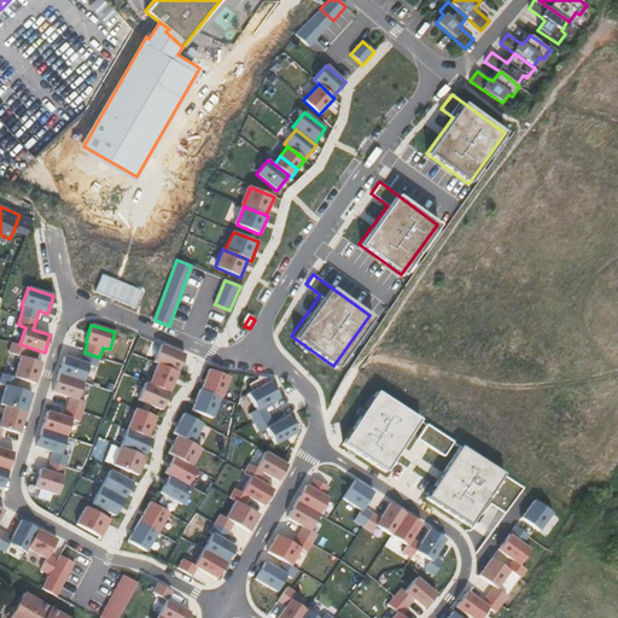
[(21,356),(13,377),(17,378),(35,384),(41,362),(24,356),(27,347),(19,344),(12,343),(10,351),(21,356)]
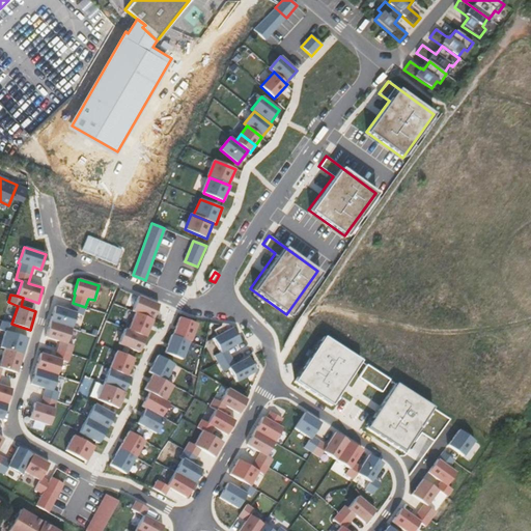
[(119,343),(140,353),(146,337),(154,319),(160,305),(139,296),(133,311),(136,312),(129,330),(126,329),(119,343)]
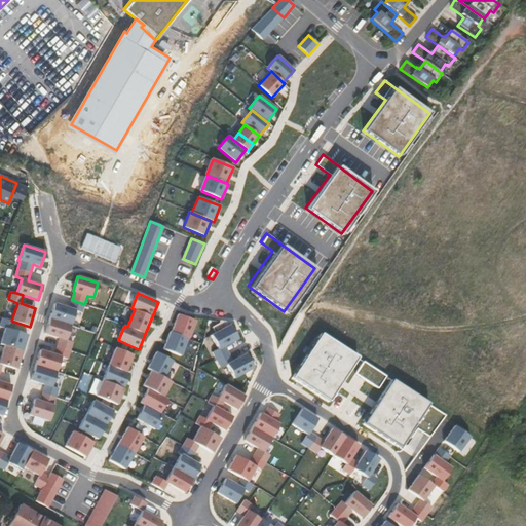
[(54,303),(49,318),(71,325),(75,310),(82,312),(84,304),(72,300),(69,308),(54,303)]
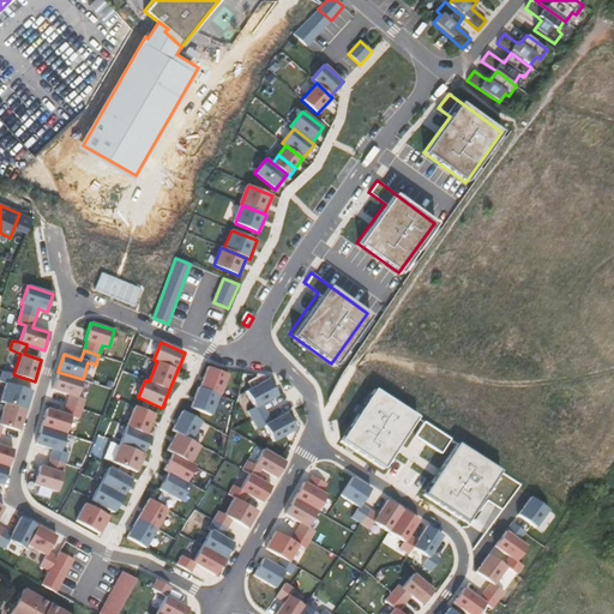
[(209,367),(200,387),(220,395),(221,395),(229,374),(209,367)]
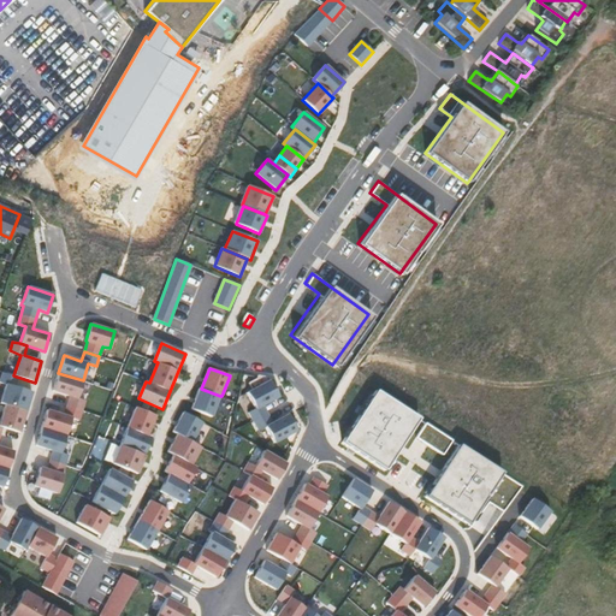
[(5,404),(25,412),(31,392),(15,386),(17,377),(13,375),(3,372),(0,379),(0,381),(7,384),(1,403),(5,404)]
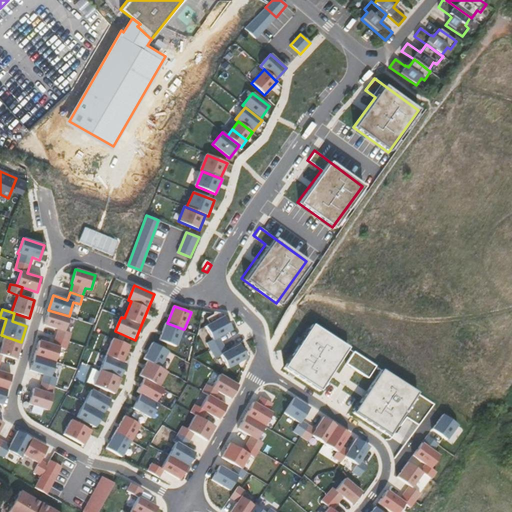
[(64,331),(69,316),(48,310),(44,324),(58,329),(55,337),(67,341),(70,333),(64,331)]
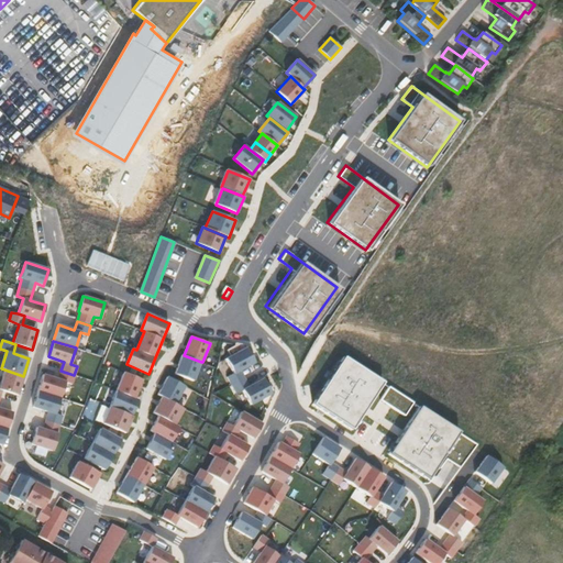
[(233,386),(245,378),(242,372),(256,364),(249,350),(228,361),(235,375),(229,378),(233,386)]
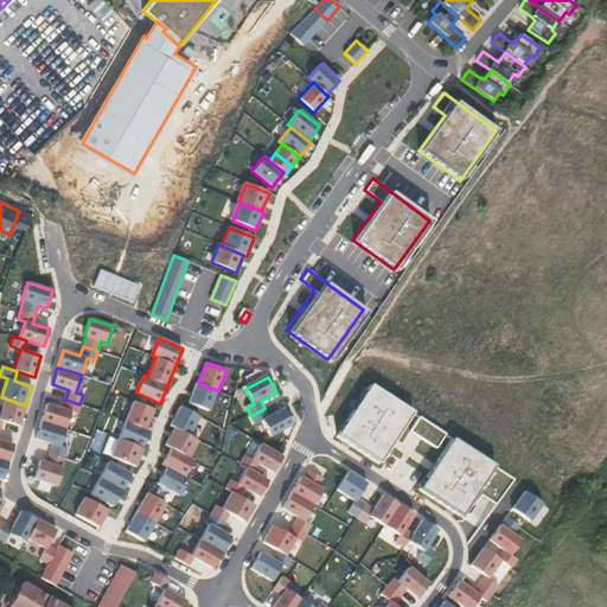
[(217,390),(198,383),(197,383),(190,403),(209,410),(217,390)]
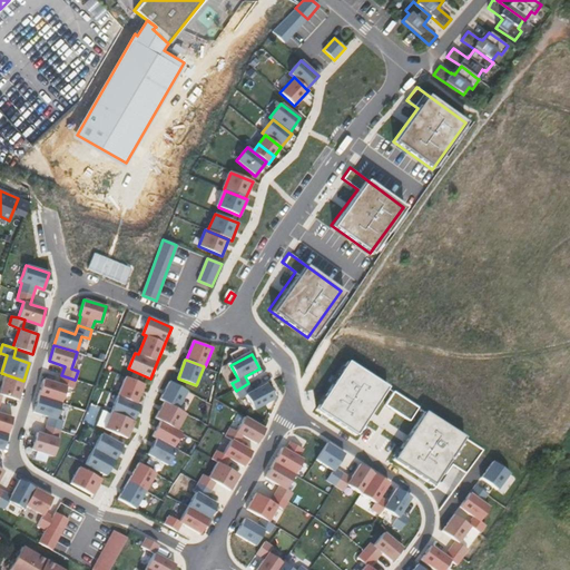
[(345,361),(316,412),(360,435),(389,384),(345,361)]
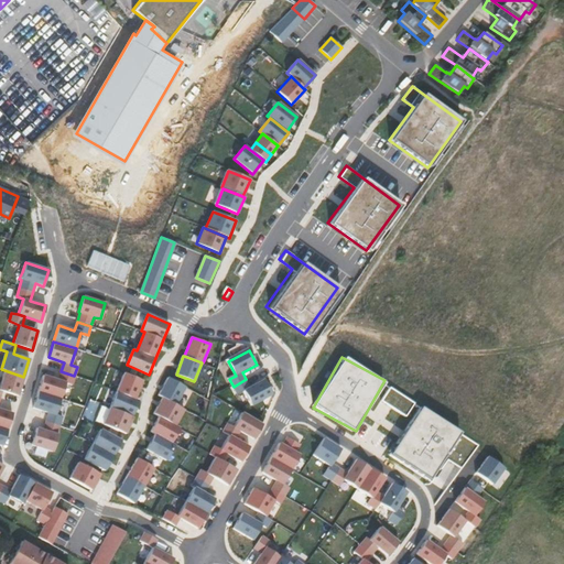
[(0,394),(1,391),(18,396),(23,377),(4,370),(0,383),(0,394)]
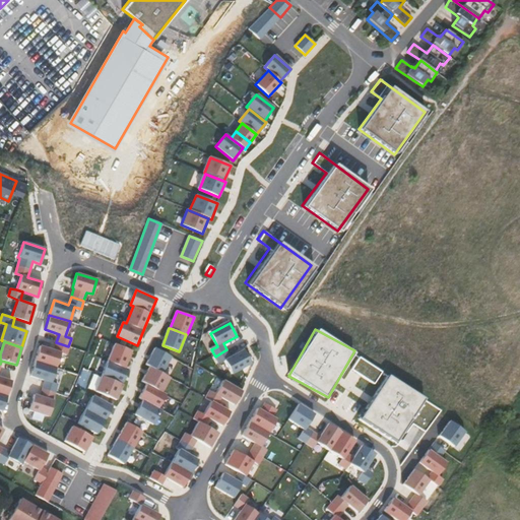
[(66,354),(68,346),(56,342),(54,350),(40,345),(35,361),(55,368),(60,352),(66,354)]
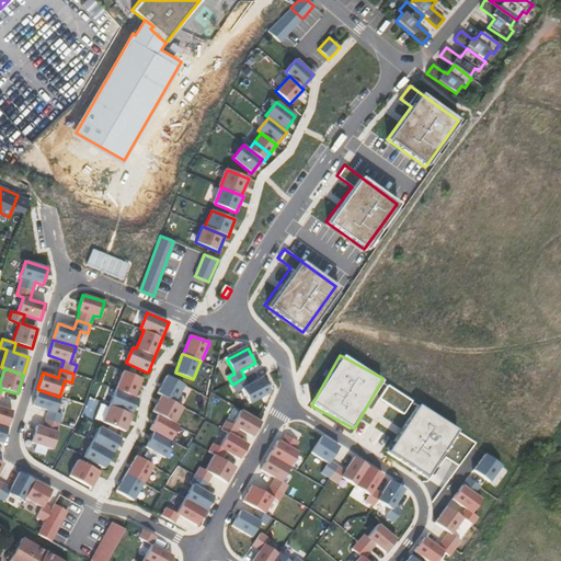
[(124,371),(116,390),(134,397),(141,379),(124,371)]
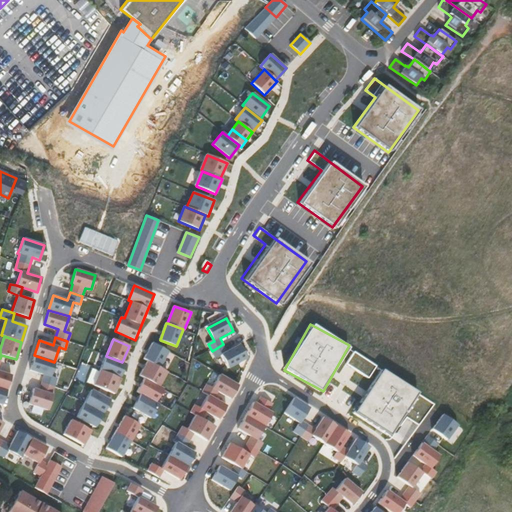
[(144,359),(148,361),(159,368),(169,351),(153,343),(144,359)]
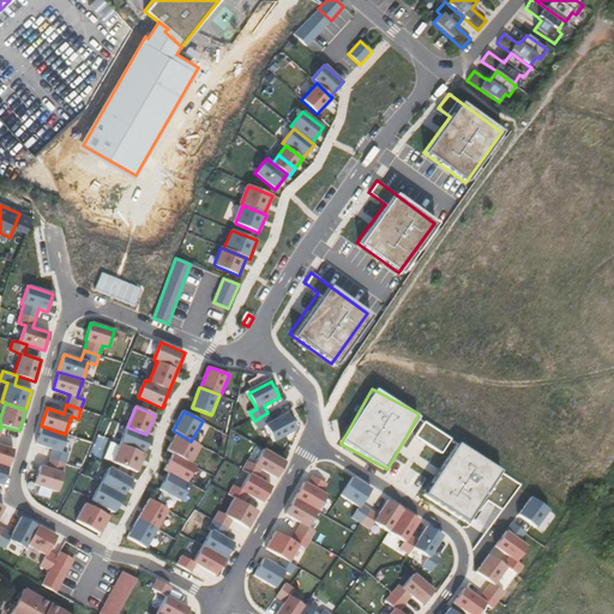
[(272,421),(268,413),(254,421),(258,428),(265,425),(274,440),(296,428),(288,413),(272,421)]
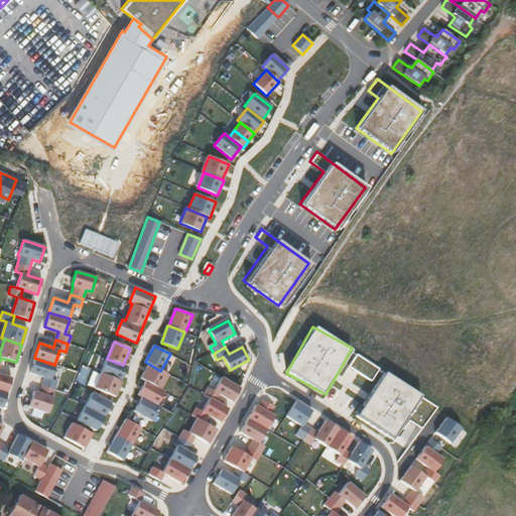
[(357,354),(349,366),(371,381),(379,369),(357,354)]
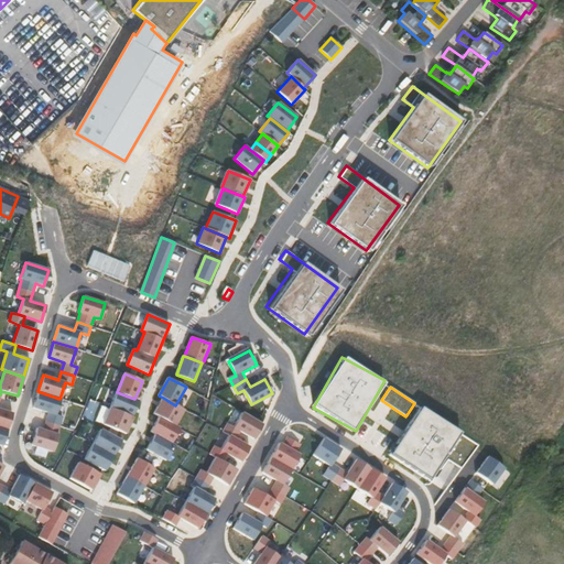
[(55,414),(60,399),(38,391),(32,408),(47,412),(44,421),(58,425),(62,416),(55,414)]
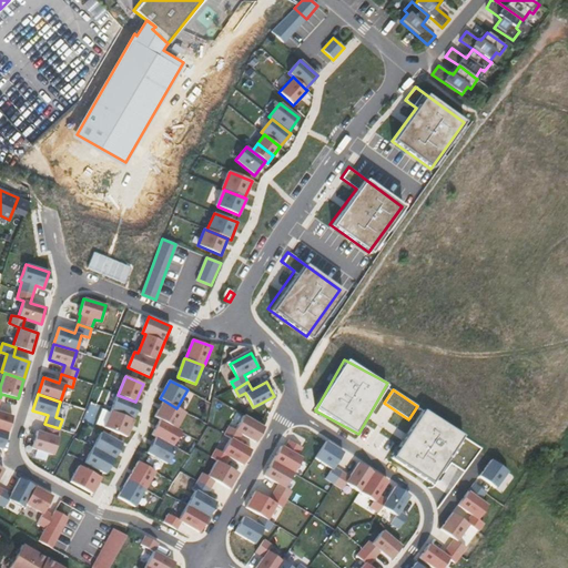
[(118,395),(110,411),(132,419),(140,404),(135,402),(118,395)]
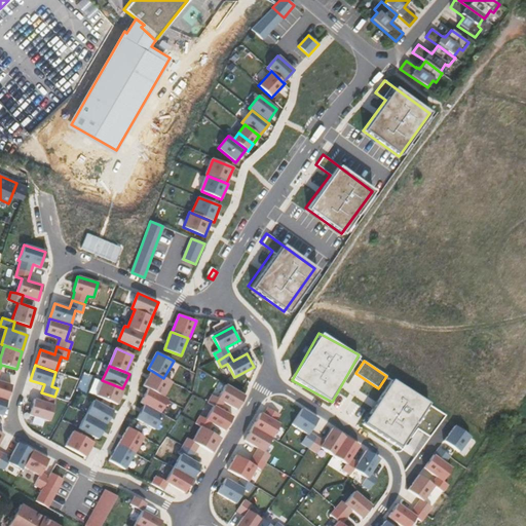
[(149,388),(164,397),(172,382),(163,378),(152,371),(144,385),(149,388)]
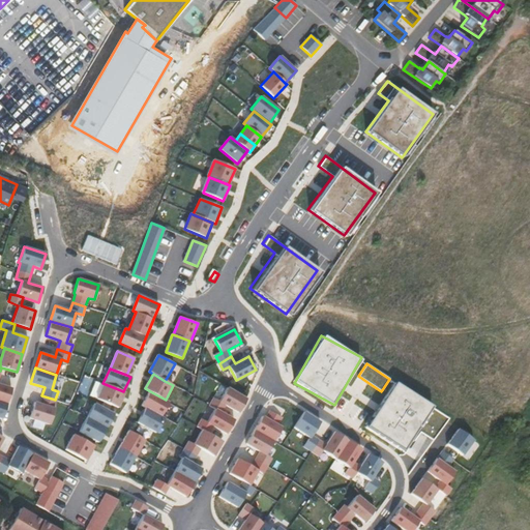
[(394,382),(365,428),(406,452),(435,406),(394,382)]
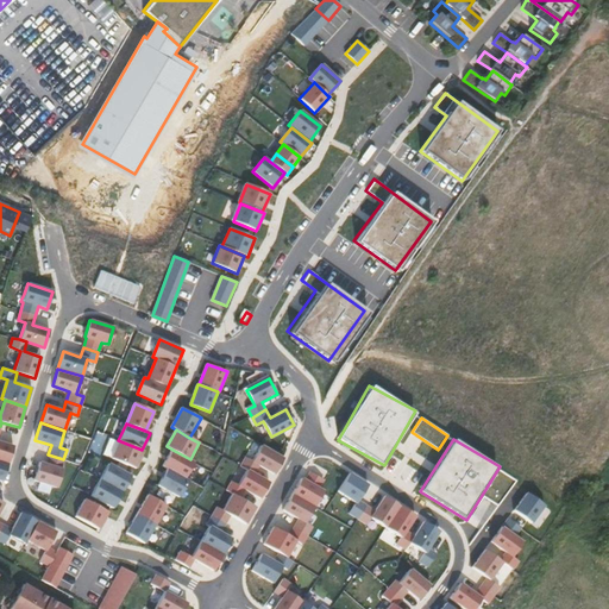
[(142,450),(118,440),(111,458),(136,469),(143,451),(142,450)]
